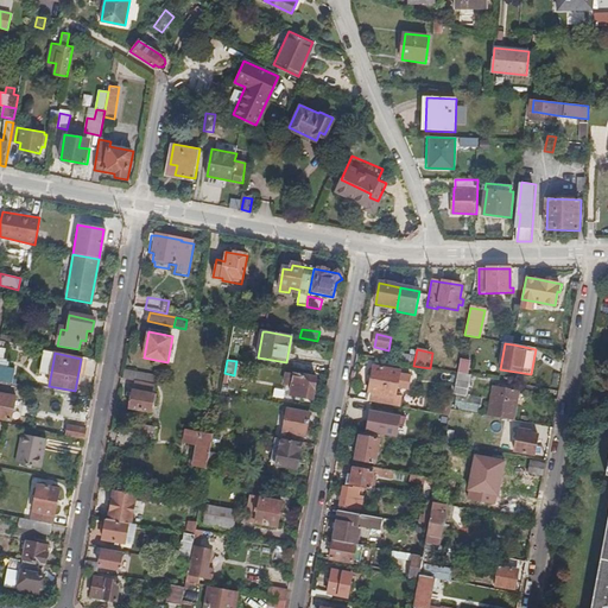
[(466,375),(468,362),(460,361),(457,373),(466,375)]
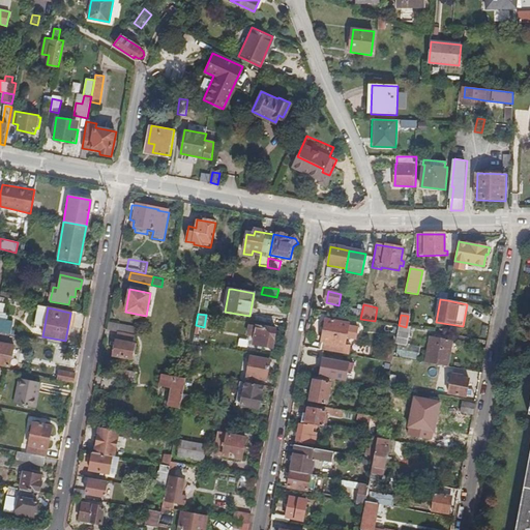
[(0,333),(10,335),(12,323),(0,320),(0,333)]
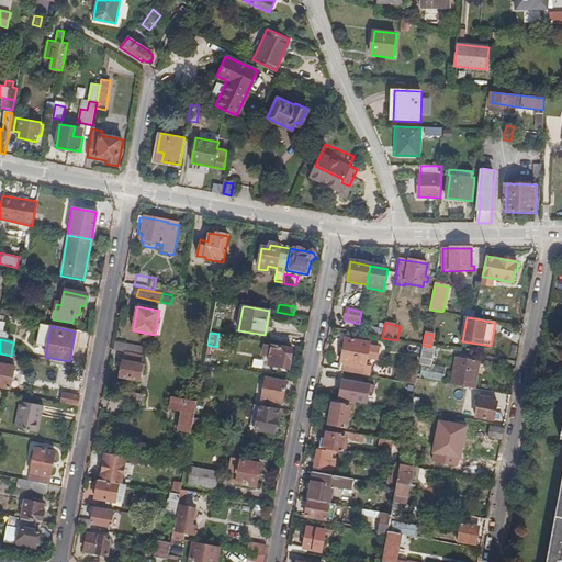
[(369,346),(369,344),(346,339),(340,372),(343,372),(371,378),(372,368),(366,367),(367,359),(369,346)]
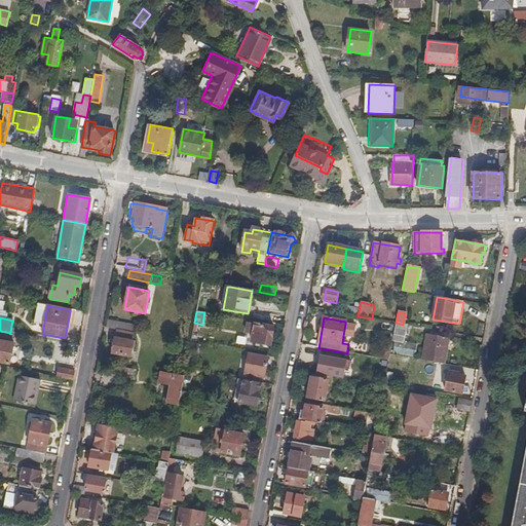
[(108,321),(107,327),(117,329),(135,333),(136,333),(137,326),(108,321)]
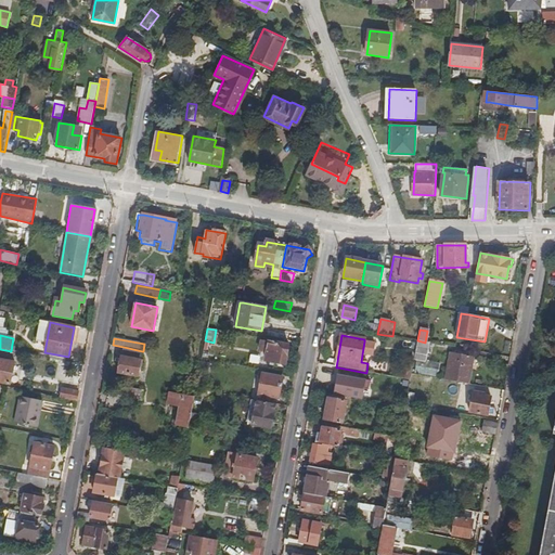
[(292,356),(293,348),(288,348),(288,346),(262,340),(260,351),(268,352),(266,362),(285,366),(287,355),(292,356)]
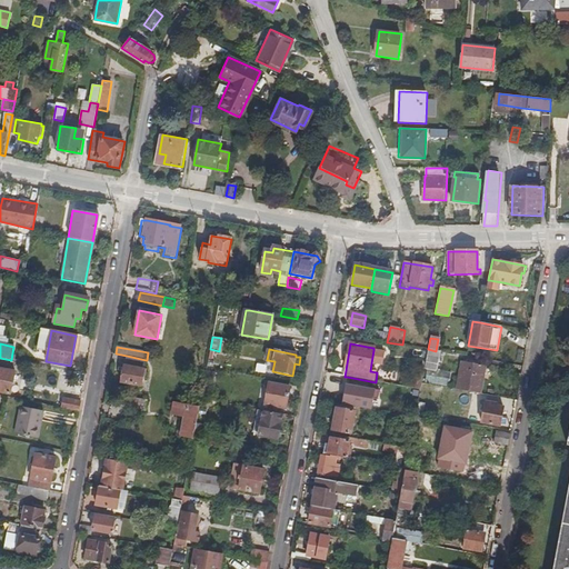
[(436,373),(440,351),(436,351),(428,349),(423,371),(427,372),(436,373)]
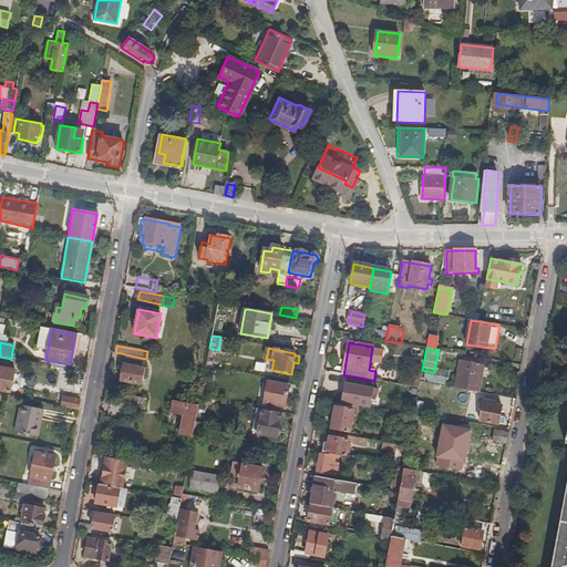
[(378,363),(380,351),(372,349),(370,362),(378,363)]
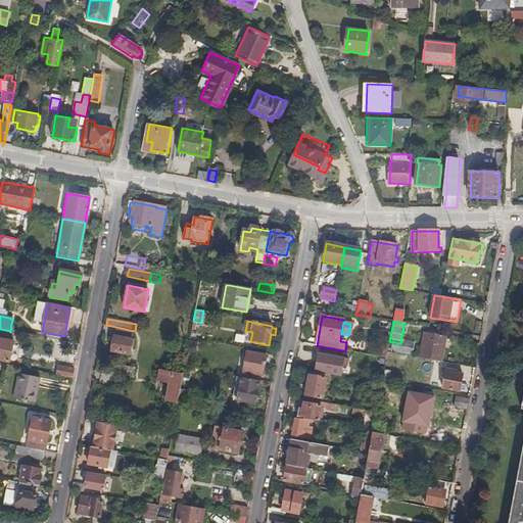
[(412,357),(414,343),(405,342),(408,324),(405,323),(400,343),(392,342),(390,353),(412,357)]
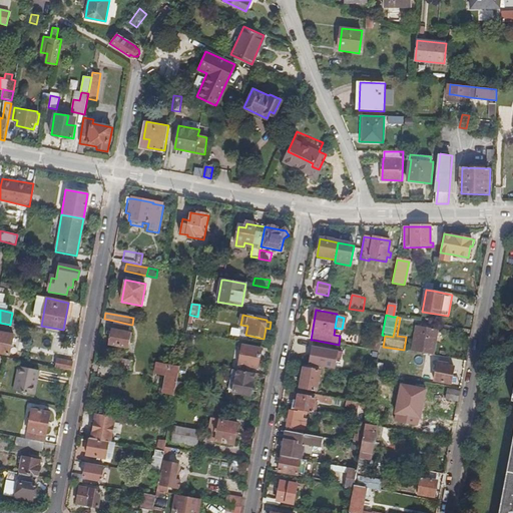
[(114,321),(112,330),(129,334),(131,325),(114,321)]
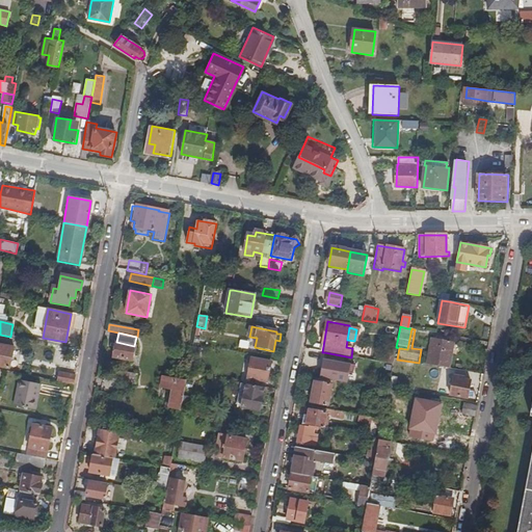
[(449,369),(454,343),(430,339),(426,365),(449,369)]
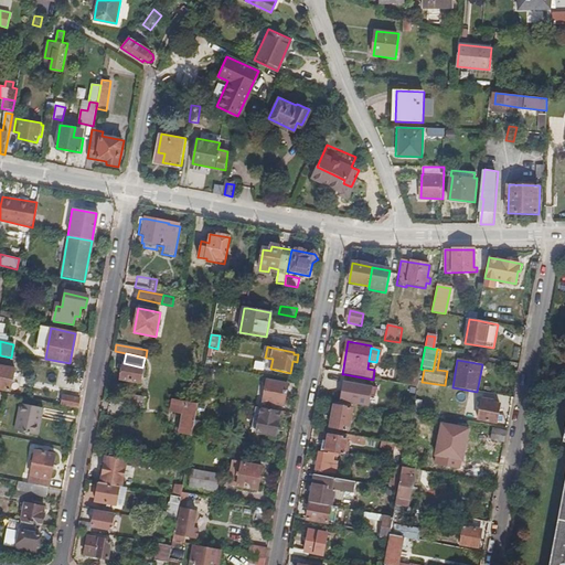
[(123,363),(119,380),(140,384),(142,368),(124,363),(123,363)]
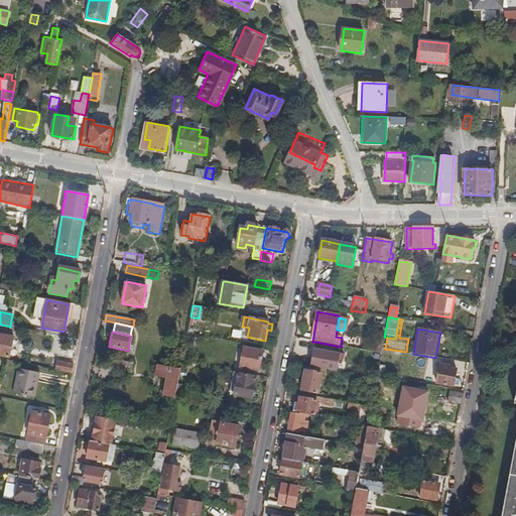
[(0,357),(9,359),(13,339),(0,336),(0,357)]
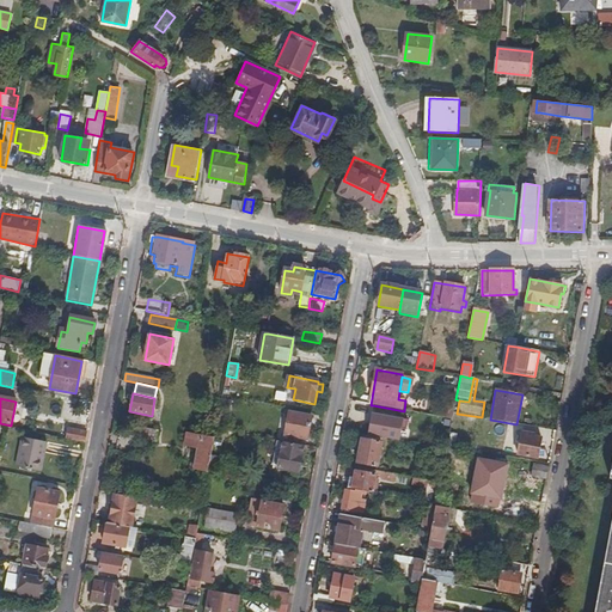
[(371,415),(373,405),(371,405),(356,403),(354,412),(371,415)]
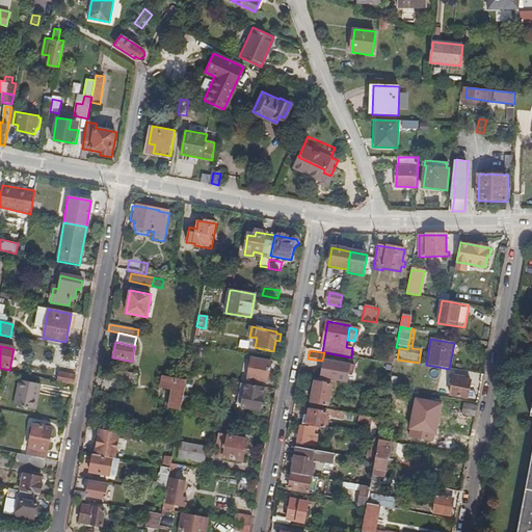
[(268,382),(271,363),(253,358),(248,378),(268,382)]
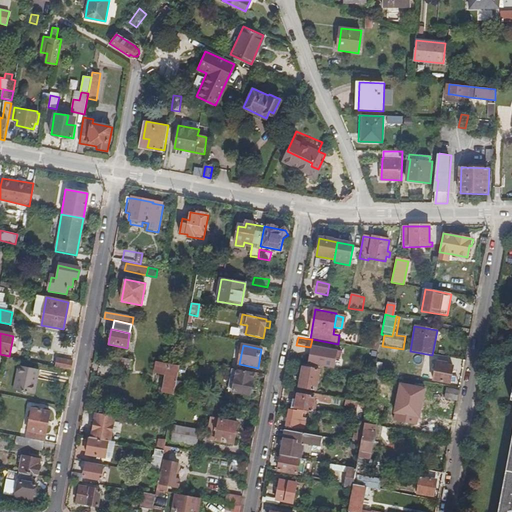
[(313,346),(311,364),(340,367),(341,349),(313,346)]
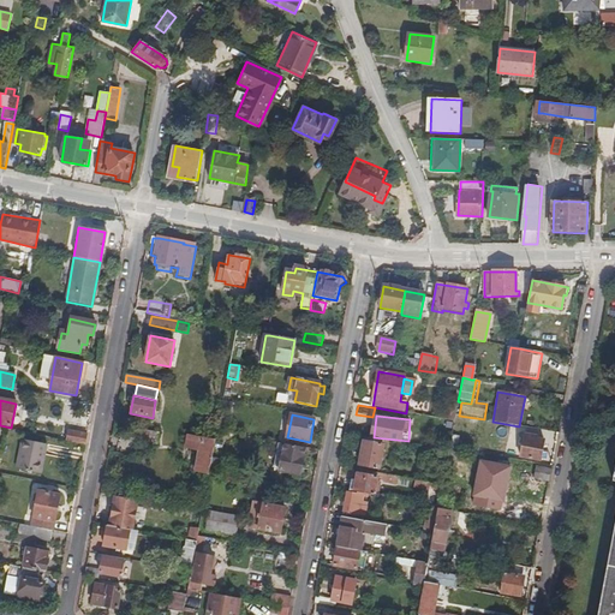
[(156,446),(159,434),(142,430),(138,442),(156,446)]
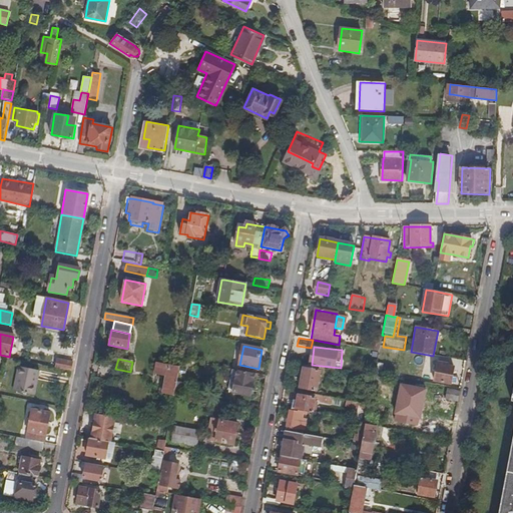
[(70,372),(72,363),(56,360),(55,369),(70,372)]
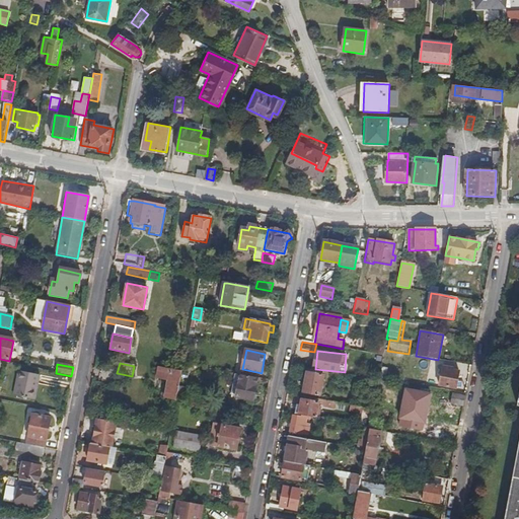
[(457,382),(458,372),(455,371),(455,369),(441,366),(438,386),(455,388),(456,387),(460,388),(461,382),(457,382)]
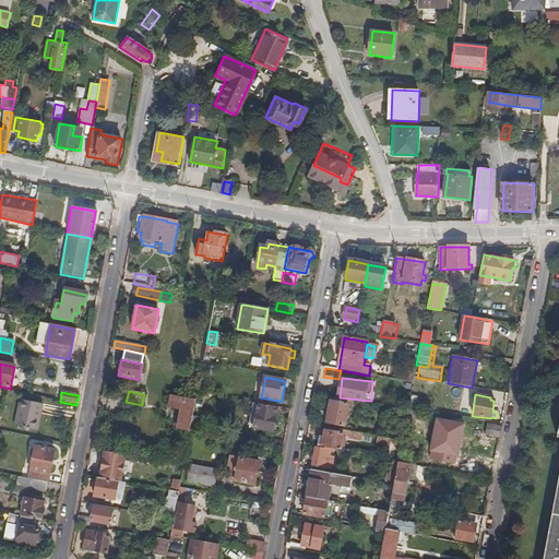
[(193,416),(195,401),(170,395),(168,407),(181,409),(179,423),(178,429),(190,431),(193,416)]
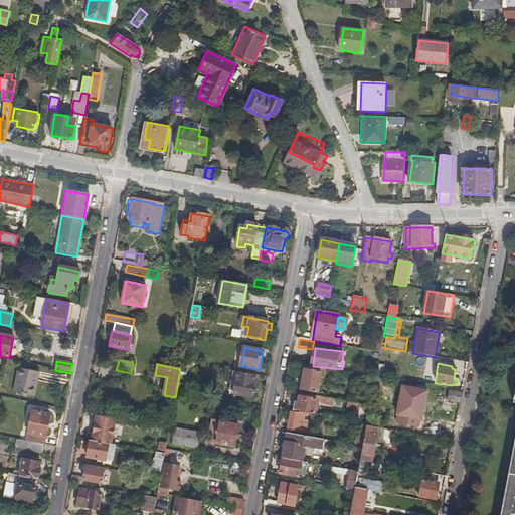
[(34,398),(39,374),(19,370),(14,394),(34,398)]
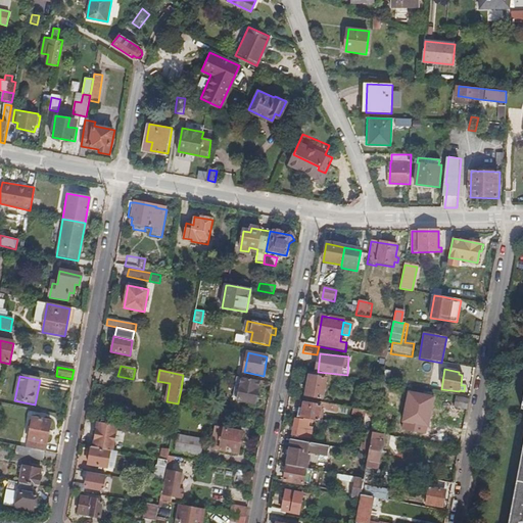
[(323,399),(327,379),(310,376),(305,396),(323,399)]
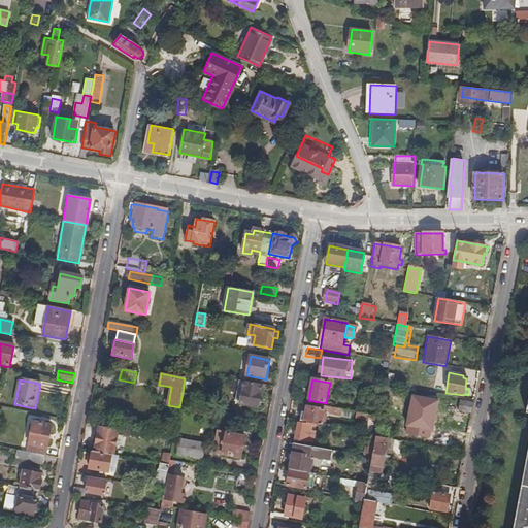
[(259,408),(263,386),(244,382),(240,405),(259,408)]
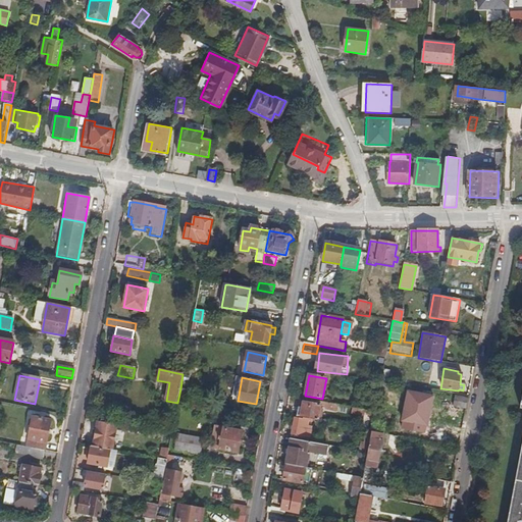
[(382,412),(387,381),(381,380),(376,407),(375,411),(382,412)]
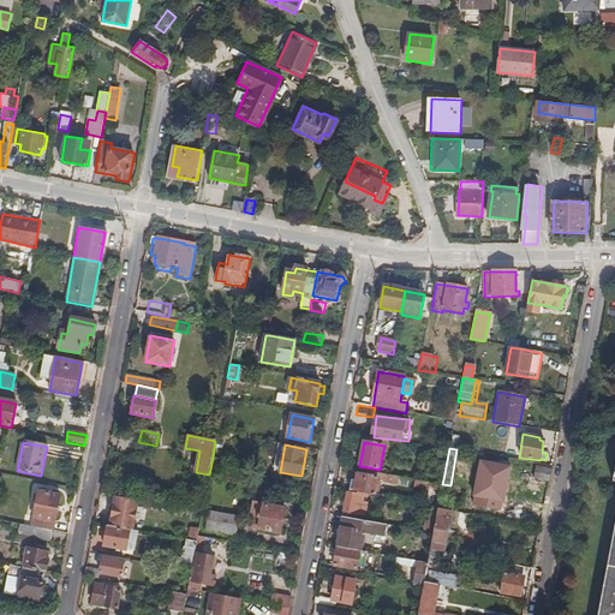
[(219,478),(222,460),(213,458),(209,475),(209,476),(219,478)]
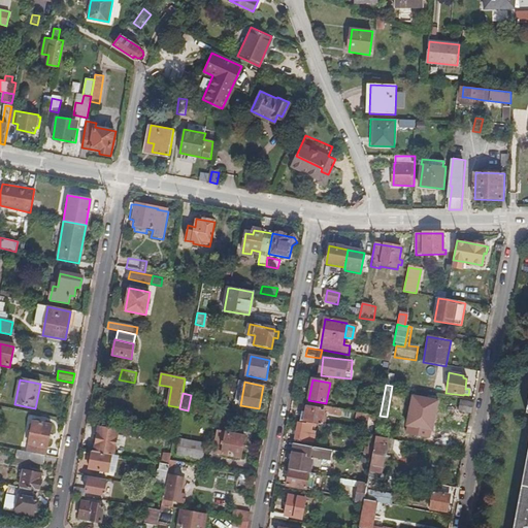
[(527,527),(527,399),(526,413),(527,413),(527,450),(513,527),(527,527)]
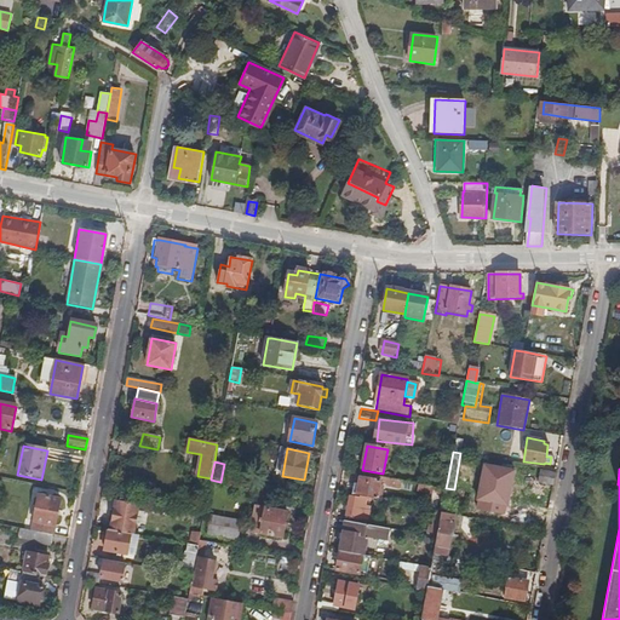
[(554,486),(556,475),(540,471),(538,482),(554,486)]
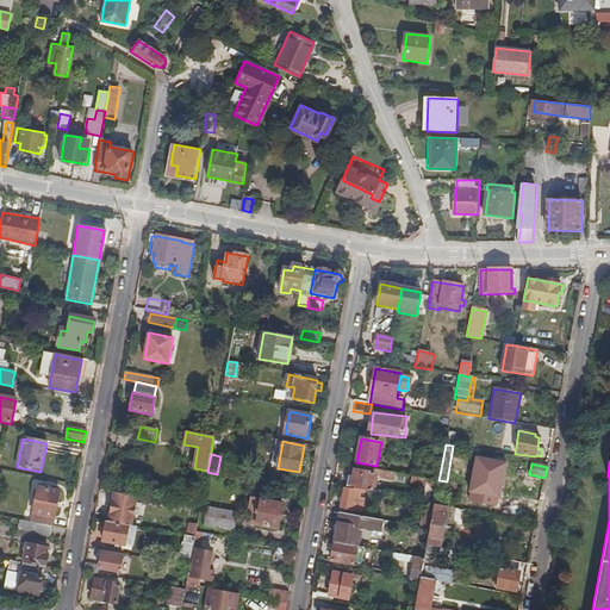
[(428,479),(356,466),(354,477),(349,475),(347,487),(355,489),(367,491),(371,491),(374,477),(425,486),(428,479)]
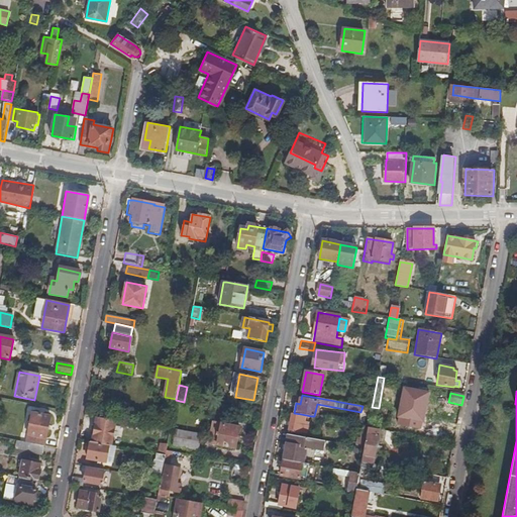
[(44,447),(49,417),(31,414),(26,443),(44,447)]
